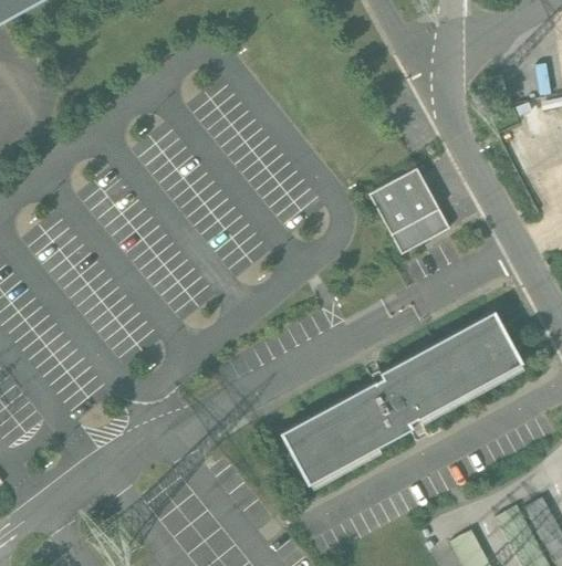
[(0,25),(45,0),(0,0),(0,25)]
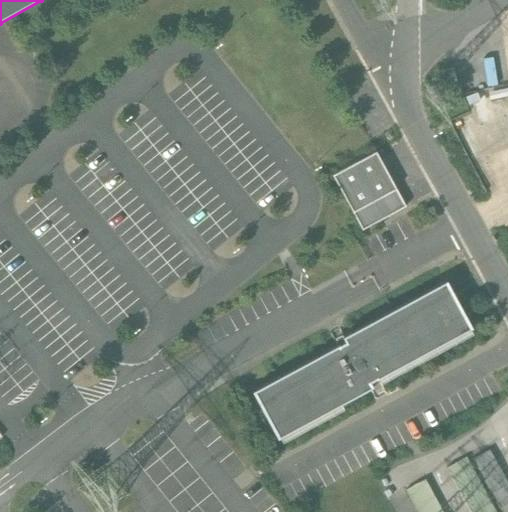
[(375,152),(332,175),(351,211),(394,189),(375,152)]
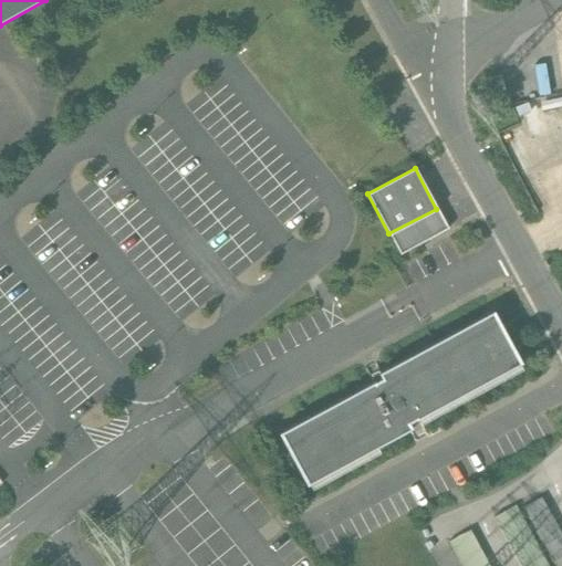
[(436,209),(388,233),(398,252),(446,228),(436,209)]
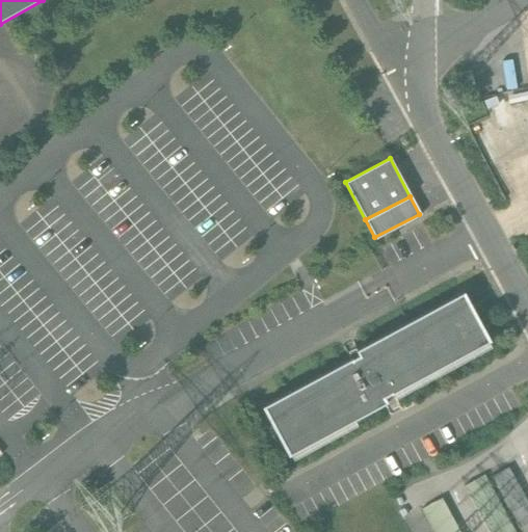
[(491,340),(465,293),(359,350),(362,355),(266,407),(291,454),(389,401),(386,396),(491,340)]
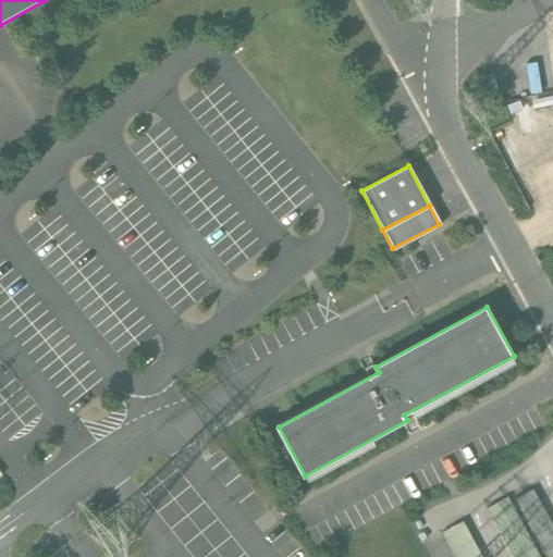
[(531,485),(486,510),(512,556),(552,556),(552,521),(552,522),(531,485)]
